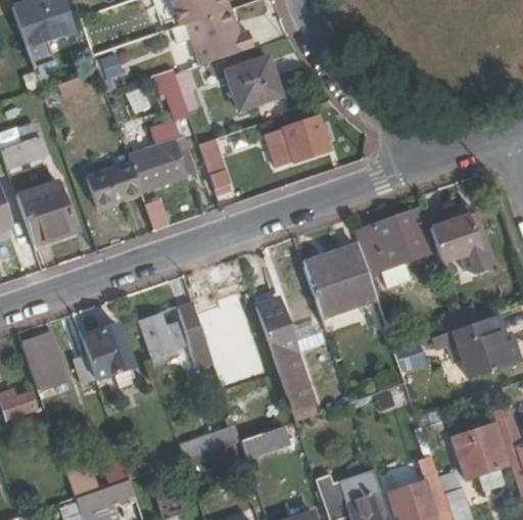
[(10,0),(32,63),(52,57),(45,37),(69,28),(60,0),(10,0)]
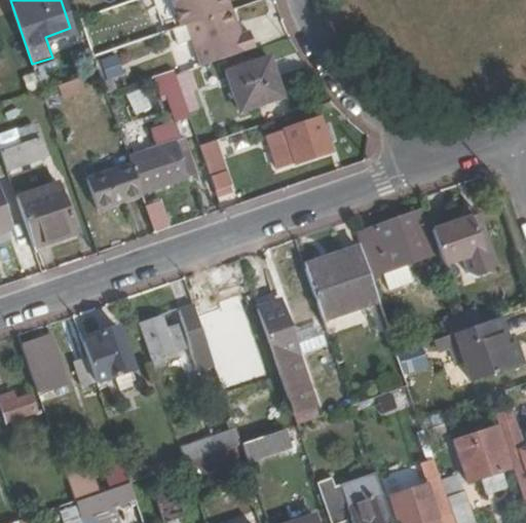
[(171,0),(180,27),(185,25),(229,10),(226,0),(171,0)]
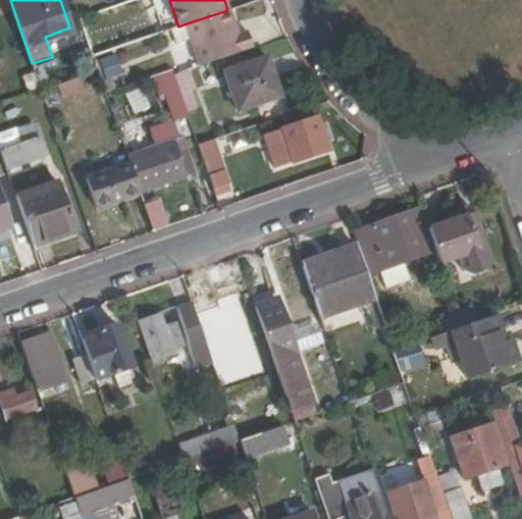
[(198,65),(253,47),(247,31),(238,34),(229,9),(227,10),(184,24),(198,65)]
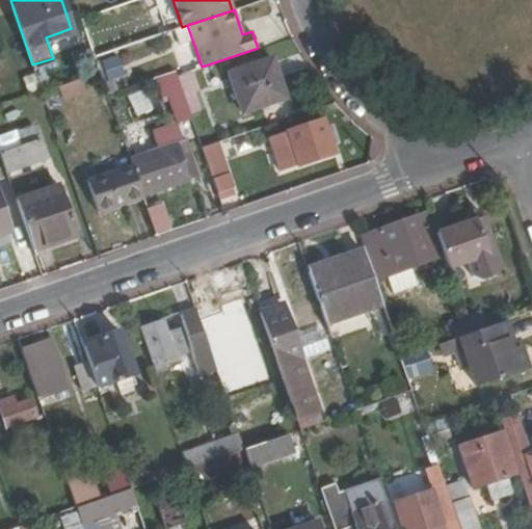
[(111,76),(125,72),(118,51),(104,55),(111,76)]
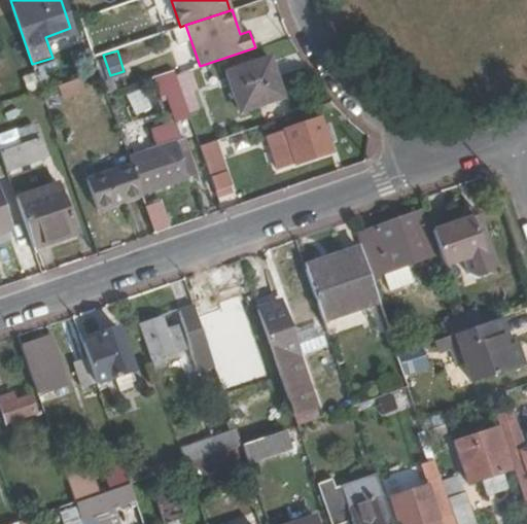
[(240,108),(282,95),(269,57),(226,70),(240,108)]
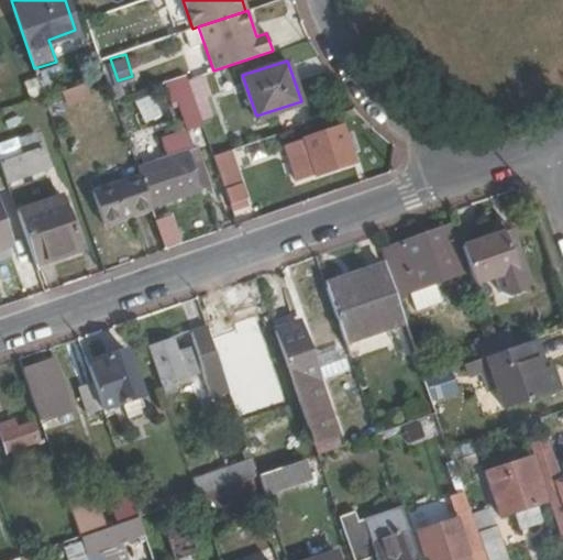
[(153,90),(134,97),(142,120),(162,113),(153,90)]
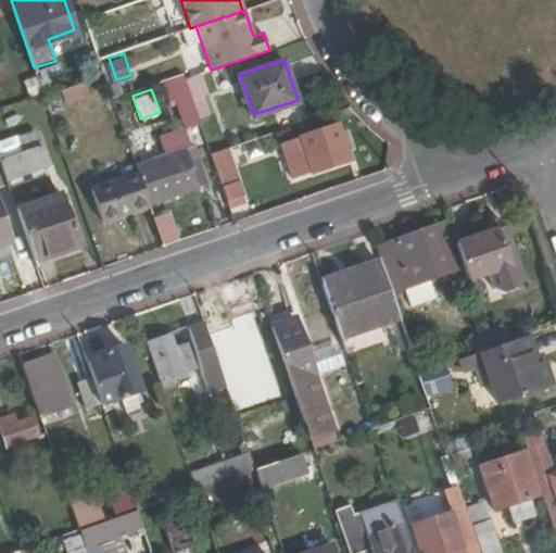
[(190,136),(202,132),(193,107),(181,111),(190,136)]
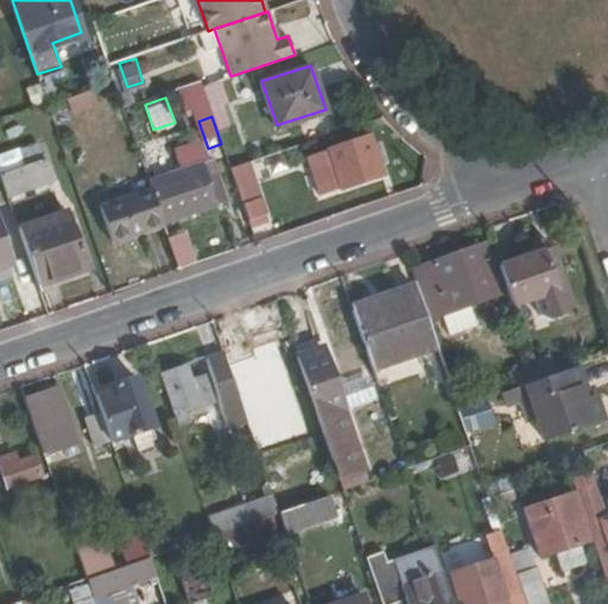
[(368,133),(321,150),(324,159),(331,157),(342,186),(382,173),(379,163),(386,159),(379,140),(372,142),(368,133)]
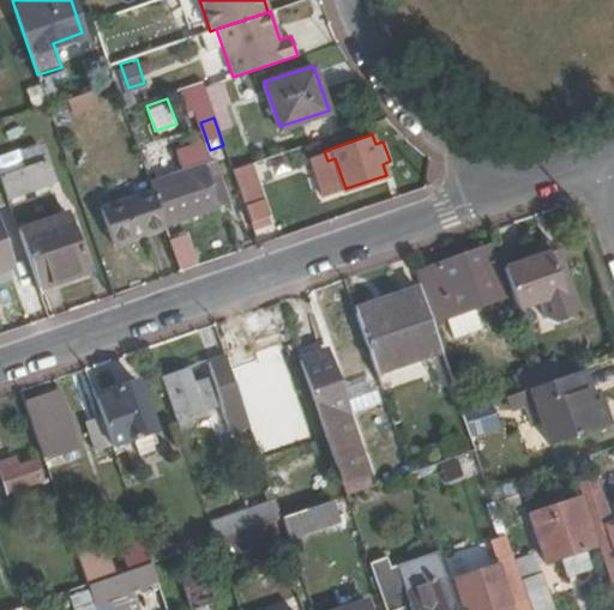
[(327,161),(324,151),(313,155),(326,195),(345,188),(335,158),(327,161)]
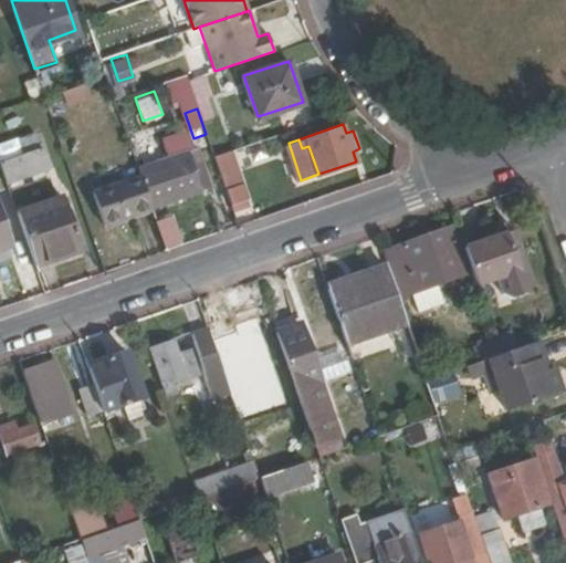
[(260,159),(253,141),(228,149),(234,168),(260,159)]
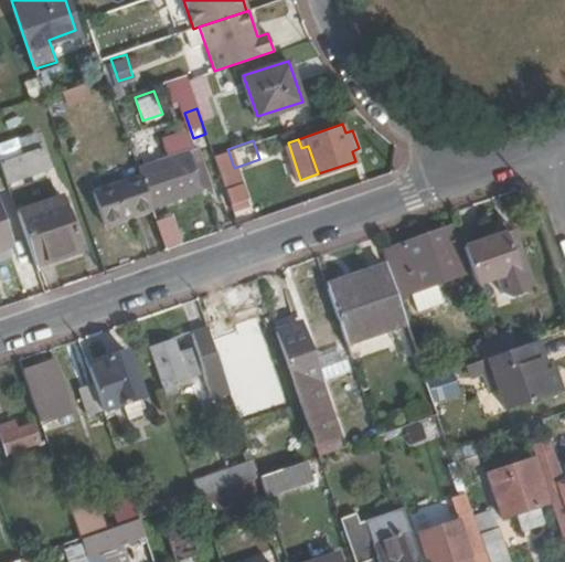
[(0,157),(0,166),(6,181),(46,167),(40,144),(0,157)]
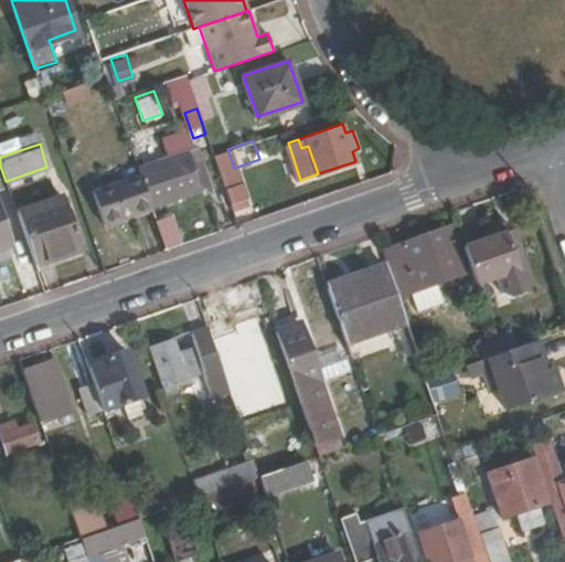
[(213,155),(233,212),(247,207),(234,168),(227,149),(213,155)]
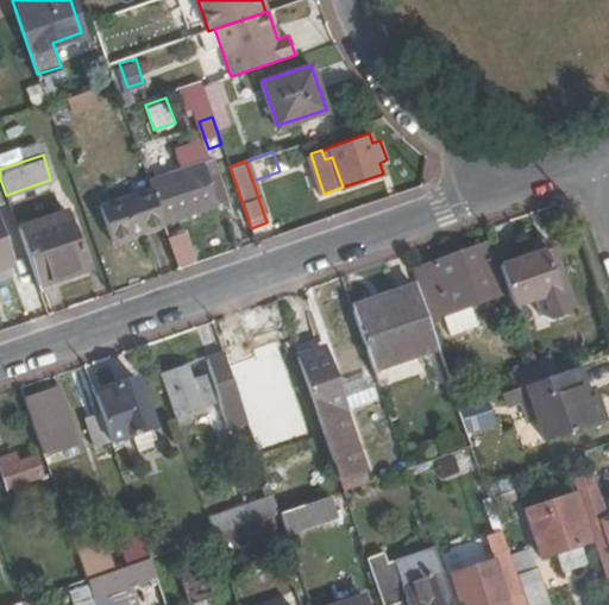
[(148,181),(150,187),(162,222),(226,201),(215,171),(206,175),(202,162),(148,181)]
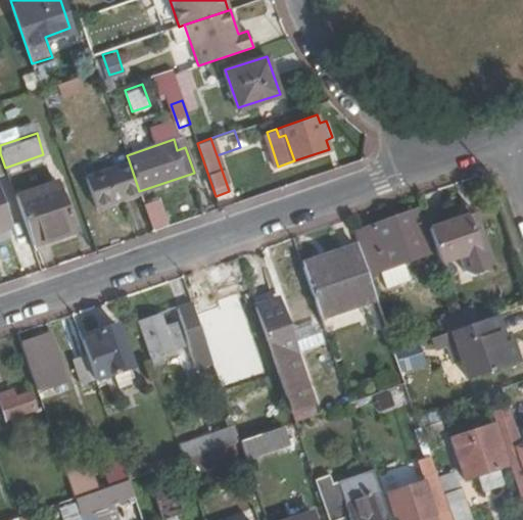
[(95,209),(140,194),(139,191),(129,160),(84,176),(95,209)]
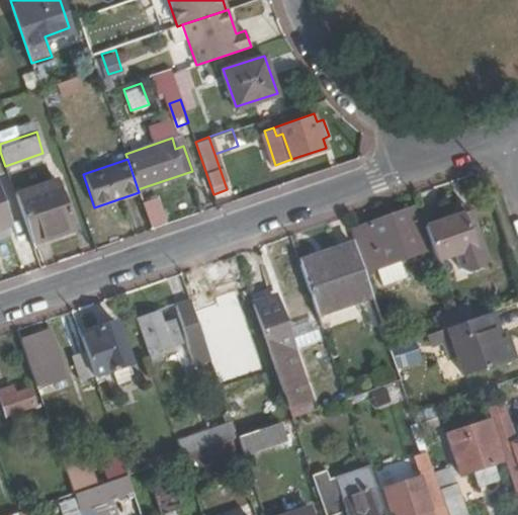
[(13,191),(31,243),(74,229),(56,177),(13,191)]
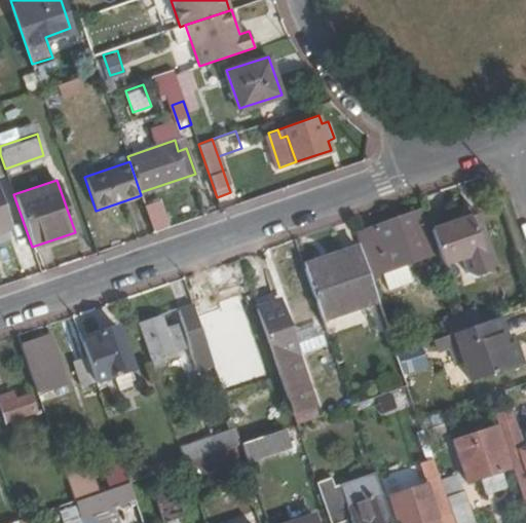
[(150,228),(167,225),(162,196),(145,200),(150,228)]
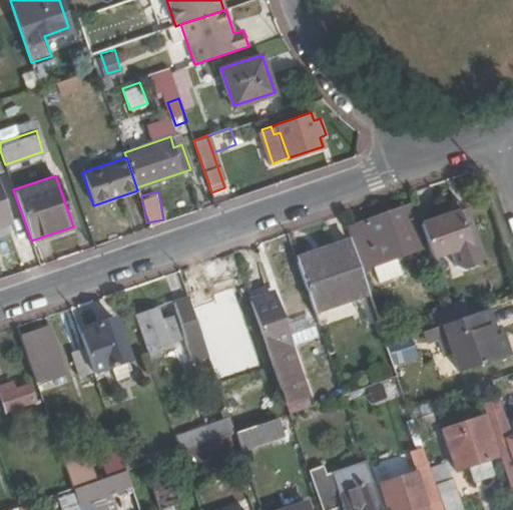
[(0,223),(9,221),(0,192),(0,223)]
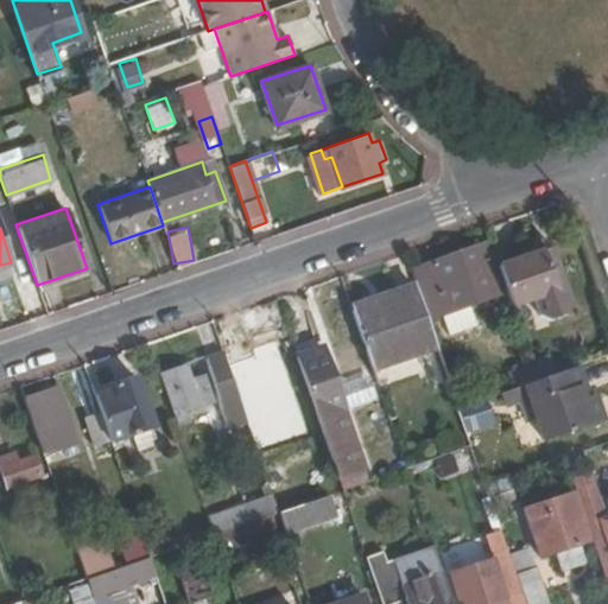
[(423,299),(442,293),(448,309),(472,300),(467,287),(494,278),(483,245),(413,269),(423,299)]
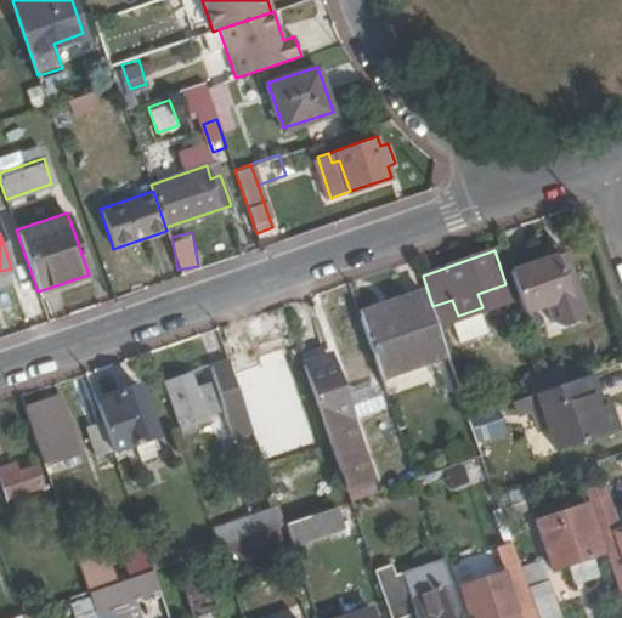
[(569,299),(525,316),(531,333),(553,325),(561,329),(580,322),(582,311),(561,250),(553,253),(569,299)]
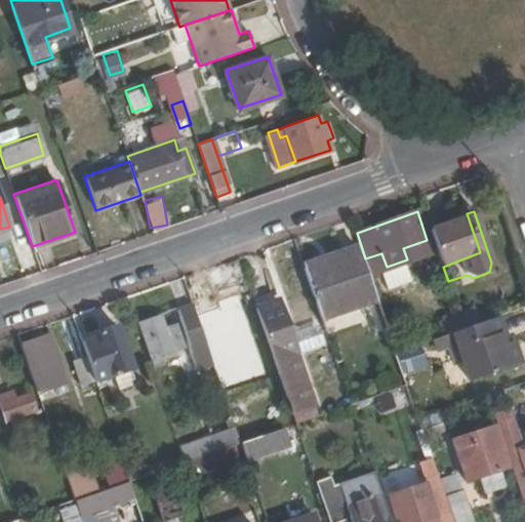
[(467,213),(429,227),(443,267),(480,252),(467,213)]
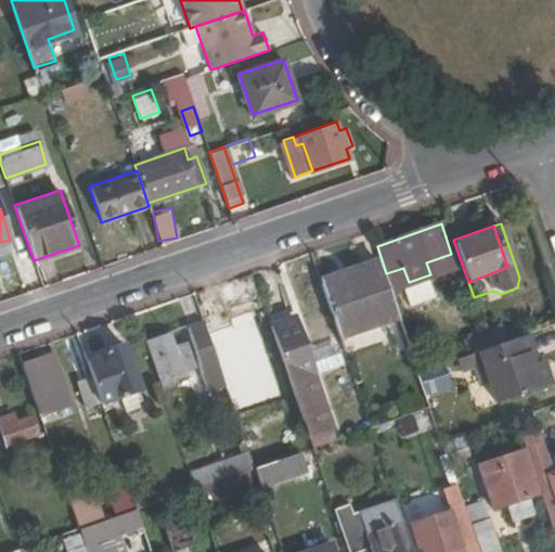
[(398,313),(379,261),(321,282),(339,334),(398,313)]
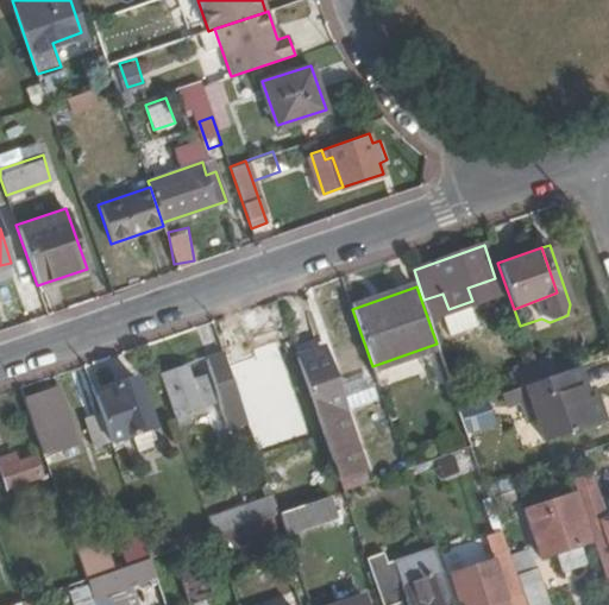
[(311,396),(338,474),(363,466),(322,348),(297,357),(300,365),(311,396)]
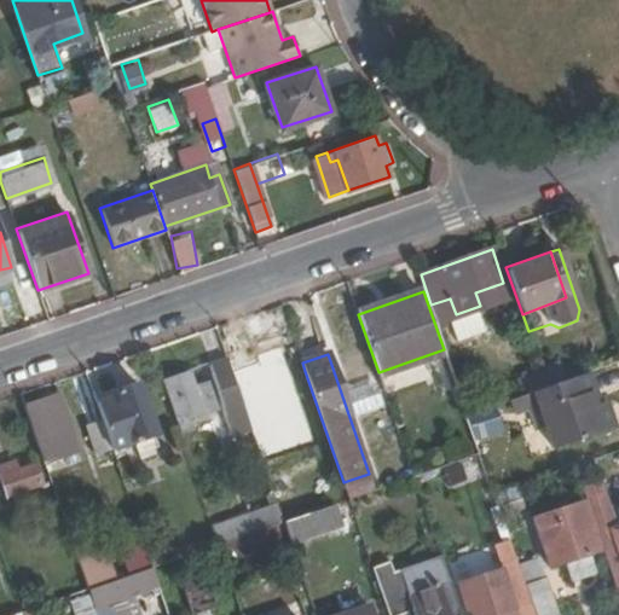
[(548,387),(566,379),(561,365),(542,371),(548,387)]
